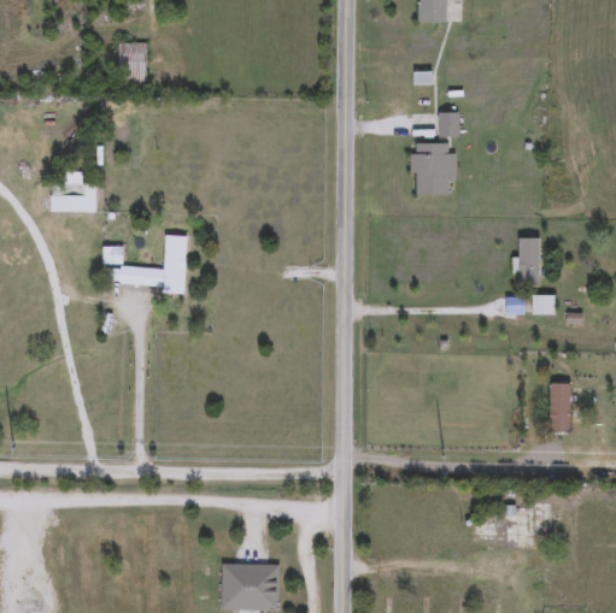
[(418,22),(418,0),(463,0),(446,0),(446,22),(418,22)]
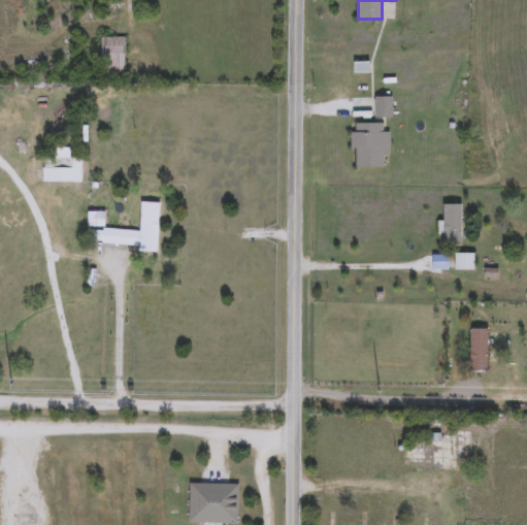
[(126,36),(126,75),(101,75),(101,36),(126,36)]
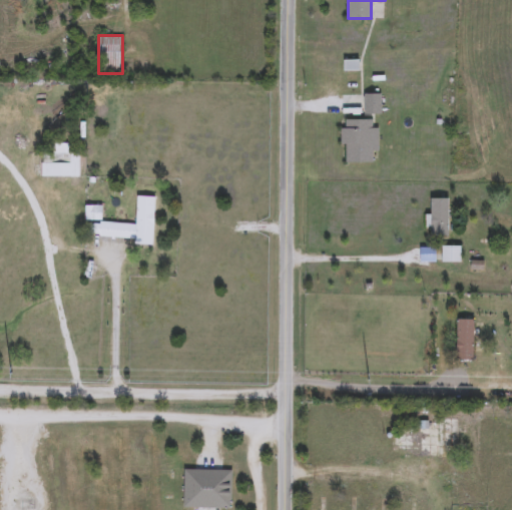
[(381,113),(365,113),(365,93),(381,93),(381,113)]
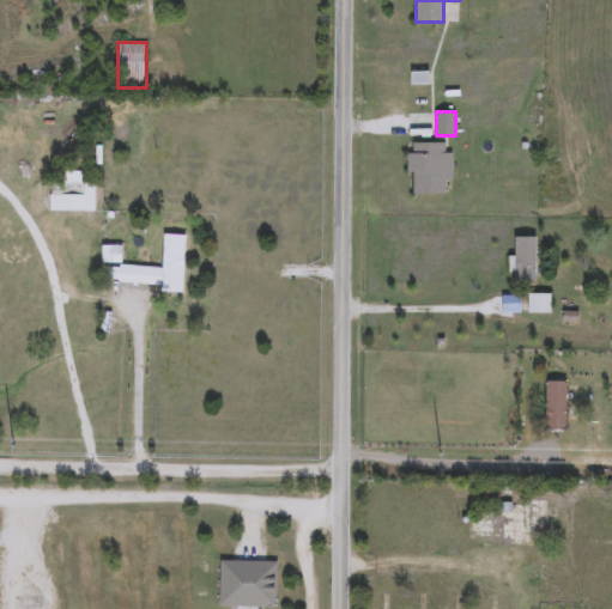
[(453,150),(453,180),(447,180),(447,194),(411,194),(411,141),(447,141),(447,150),(453,150)]
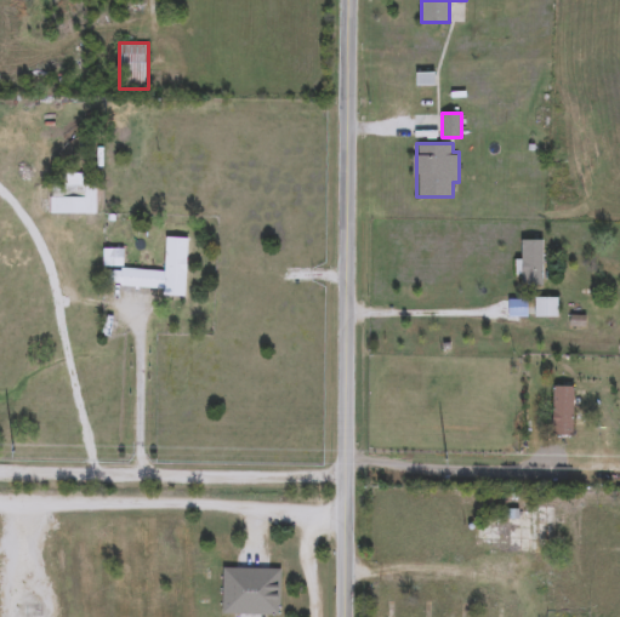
[(96,184),(96,212),(50,212),(50,184),(96,184)]
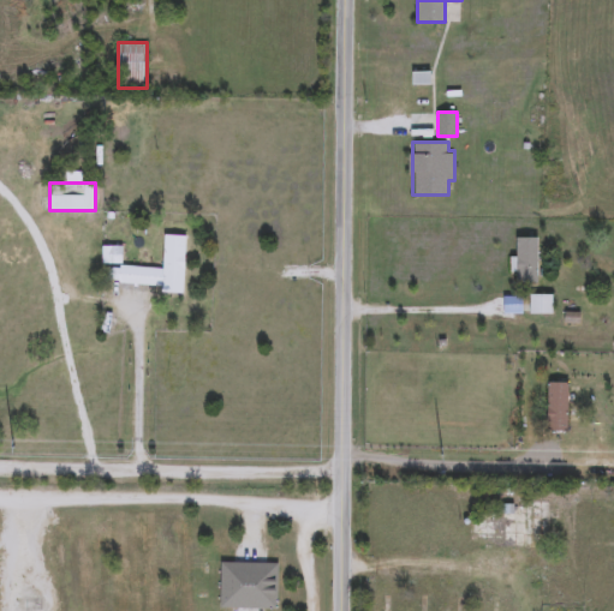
[(184,293),(162,292),(162,285),(107,282),(108,265),(164,268),(165,234),(186,234),(184,293)]
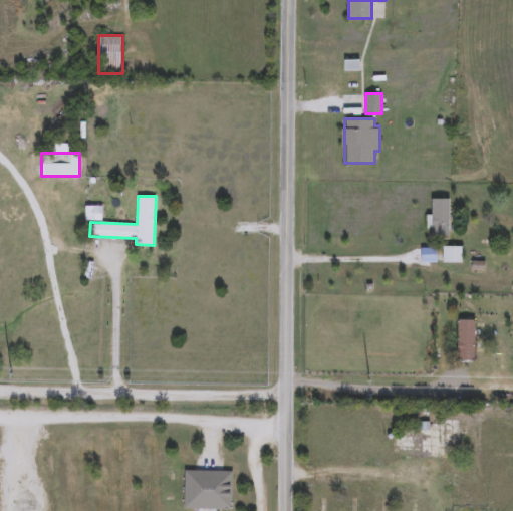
[(451,198),(451,236),(433,236),(433,198),(451,198)]
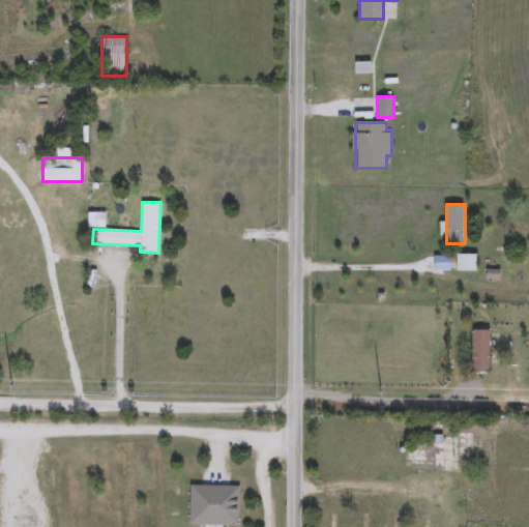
[(476,270),(458,270),(458,253),(477,253),(476,270)]
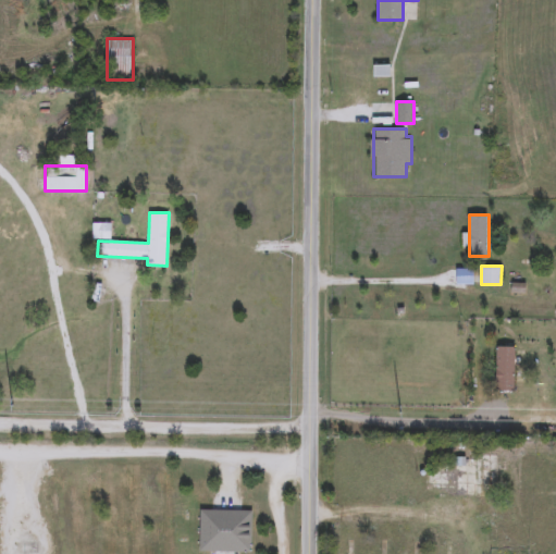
[(496,346),(516,346),(516,391),(496,391),(496,346)]
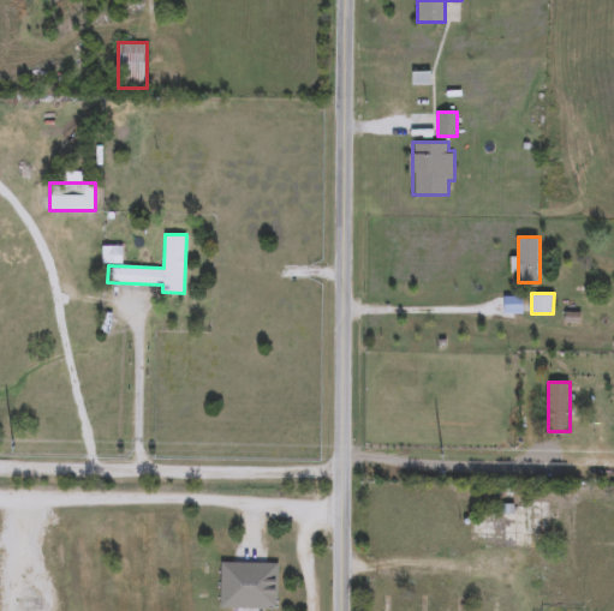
[(549,499),(549,545),(505,544),(505,535),(470,534),(471,511),(492,511),(492,503),(524,503),(524,499),(549,499)]
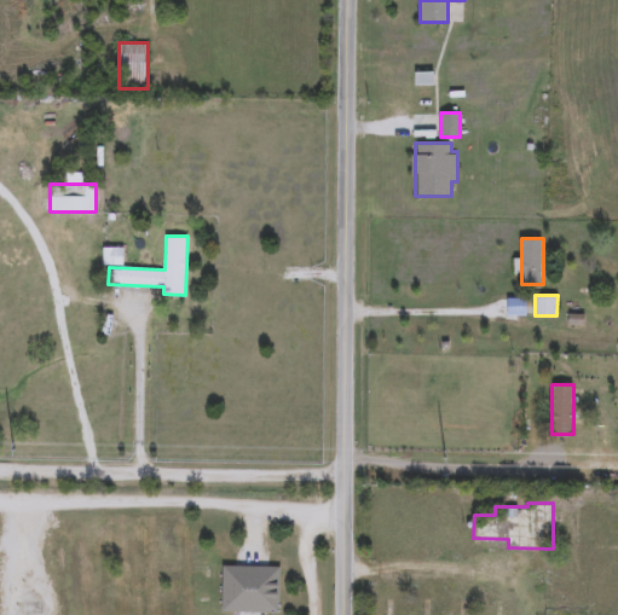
[(279,611),(223,611),(223,566),(279,566),(279,611)]
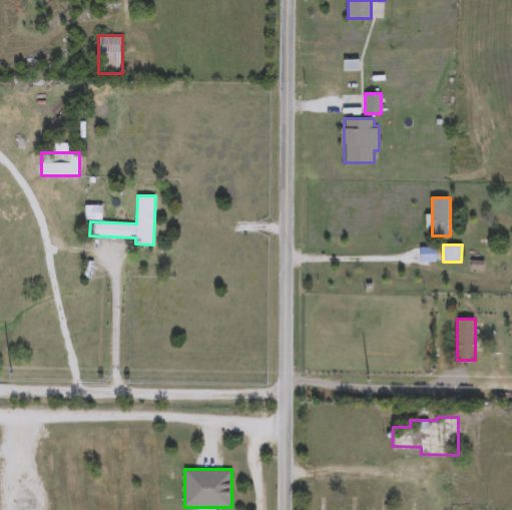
[(382,491),(382,509),(374,509),(374,491),(382,491)]
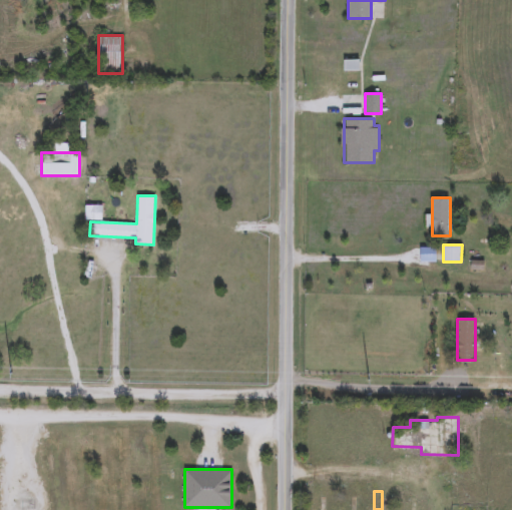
All buildings are outlined.
